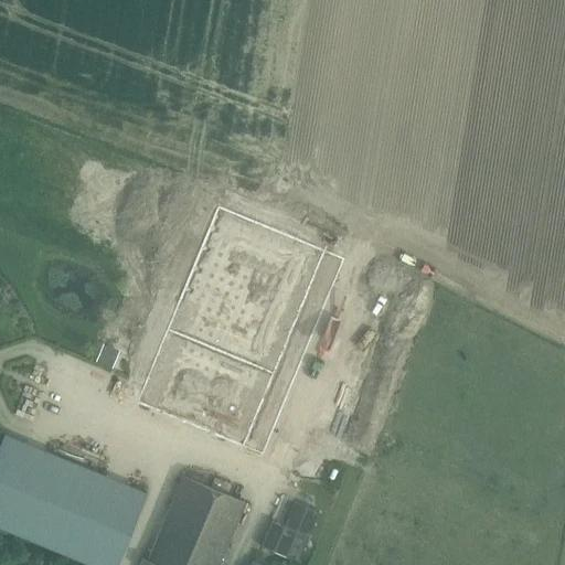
[(217,206),(136,404),(263,456),(344,259),(217,206)]
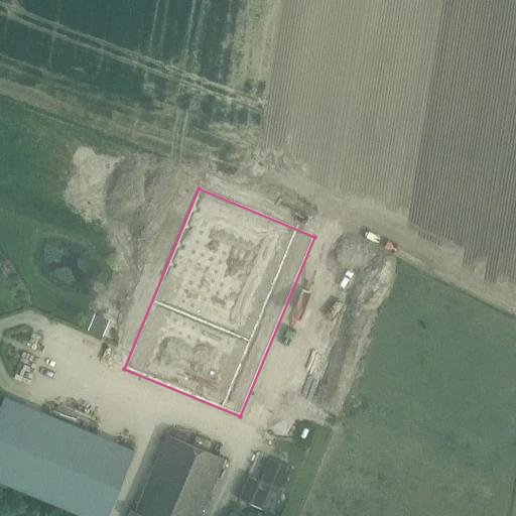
[(95,316),(89,333),(104,339),(110,323),(95,316)]
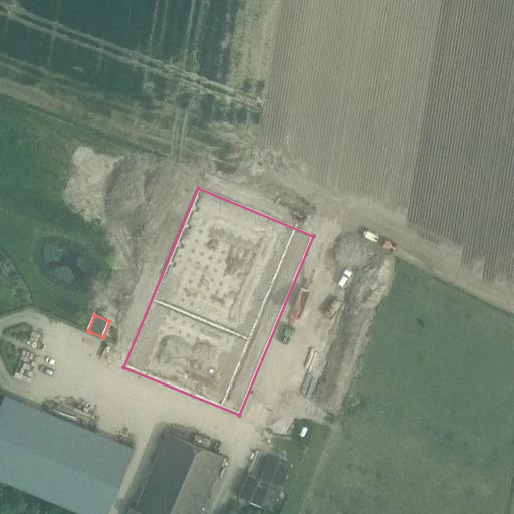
[(107,513),(134,449),(2,397),(0,402),(0,481),(83,513),(107,513)]
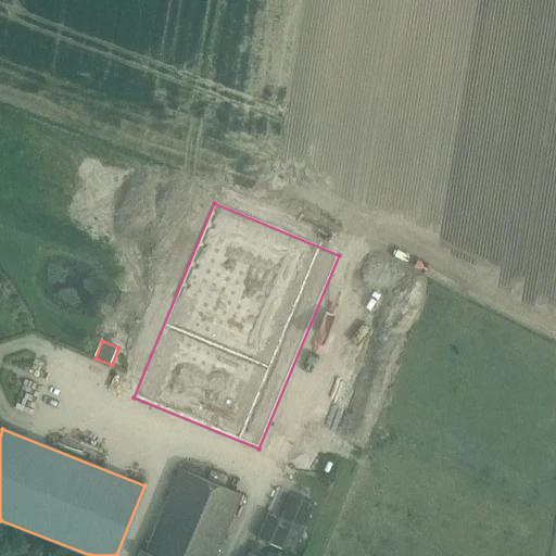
[(214,555),(241,494),(180,468),(146,551),(140,548),(137,555),(214,555)]
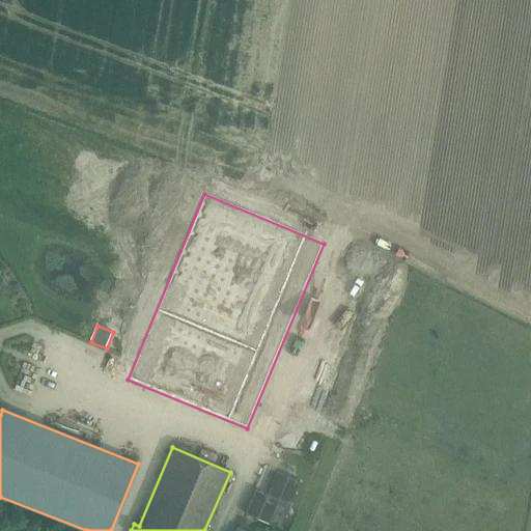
[(275,473),(263,501),(282,509),(295,481),(275,473)]
